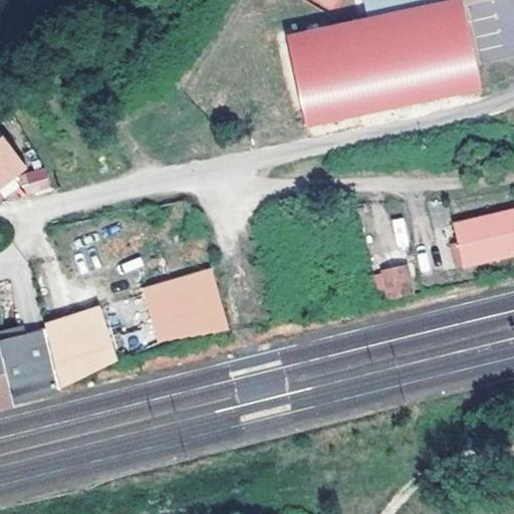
[(482,92),(464,0),(440,0),(363,0),(366,17),(286,32),(303,125),(482,92)]
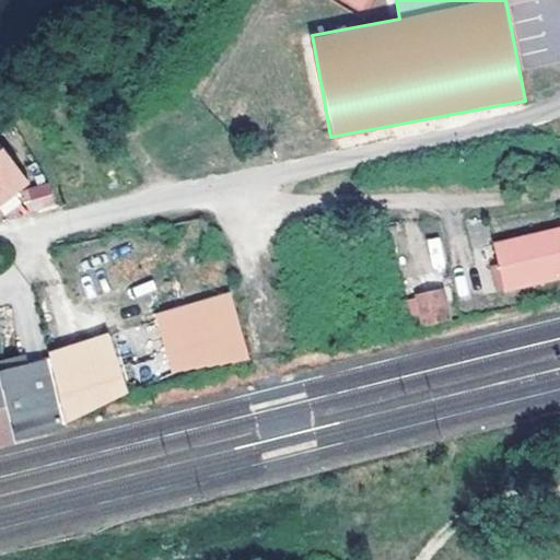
[(0,207),(25,190),(0,154),(0,207)]
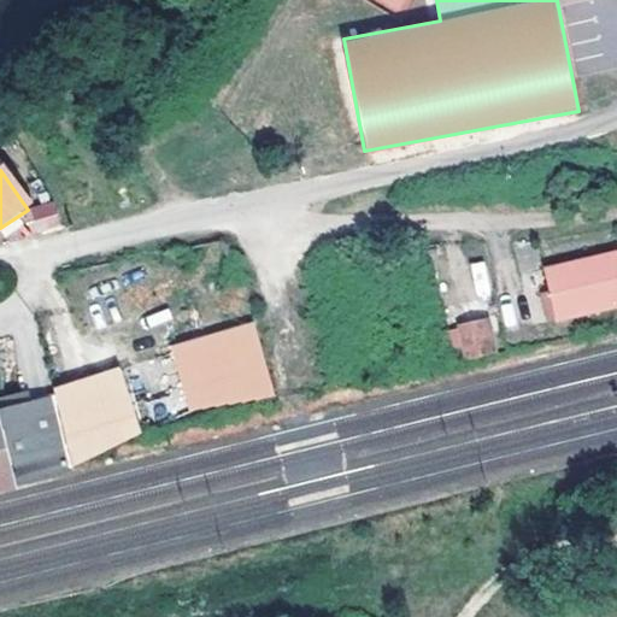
[(616,266),(553,282),(563,322),(616,309),(616,266)]
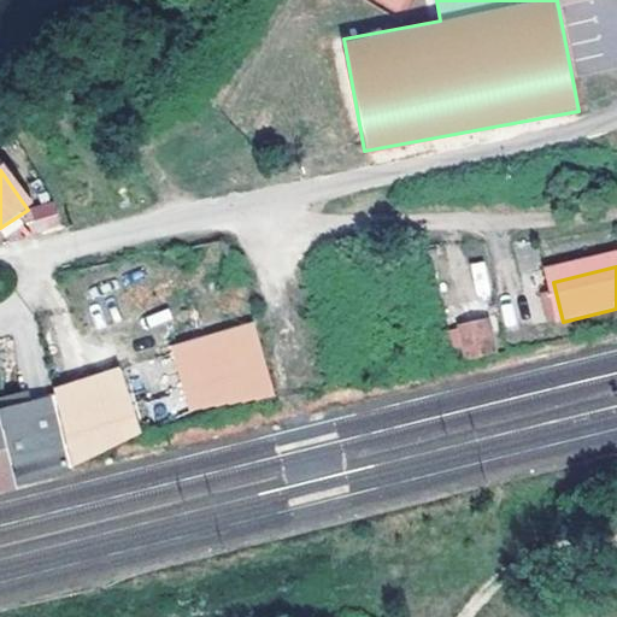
[(252,318),(172,356),(199,411),(278,375),(252,318)]
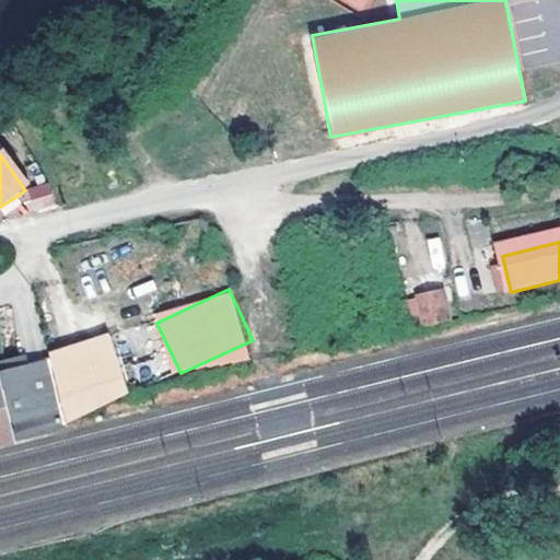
[(421,326),(446,321),(439,290),(413,294),(421,326)]
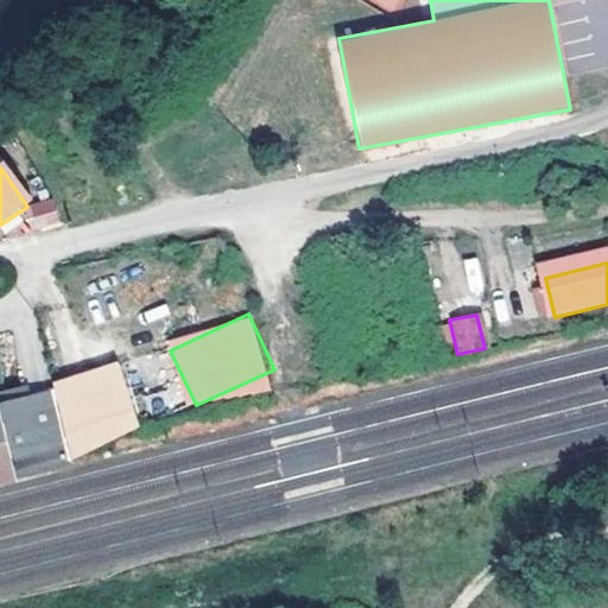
[(122,366),(51,394),(71,464),(145,429),(122,366)]
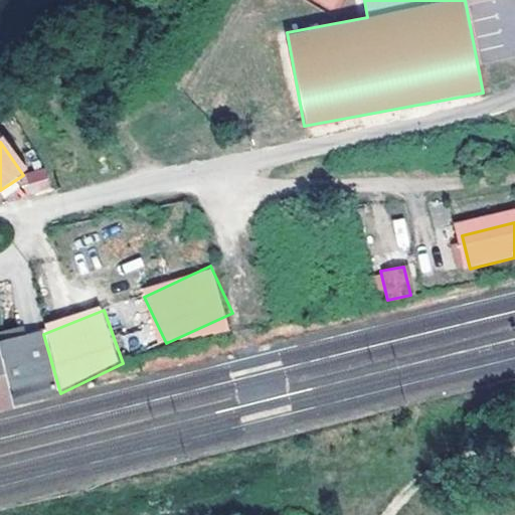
[(0,348),(17,409),(46,401),(60,393),(43,334),(0,345),(0,348)]
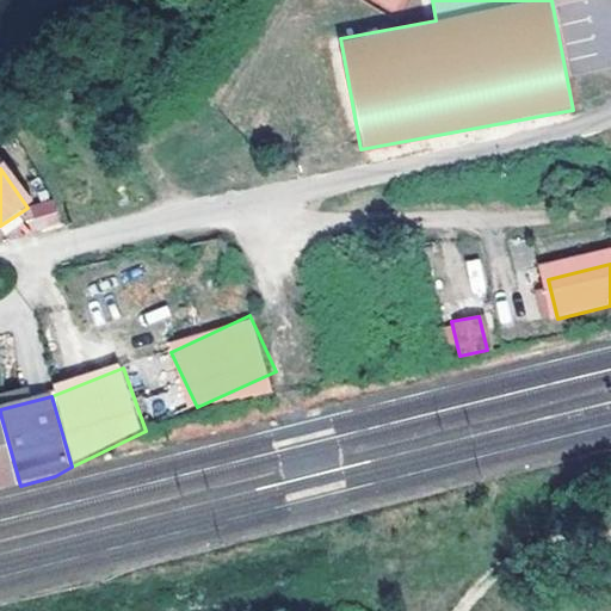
[(0,489),(20,486),(0,413),(0,489)]
